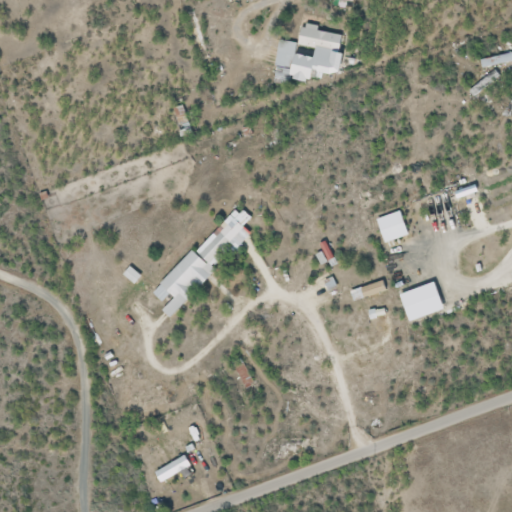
[(339,33),(298,29),(296,44),(276,42),(272,80),(306,84),(308,72),(335,75),(339,33)]
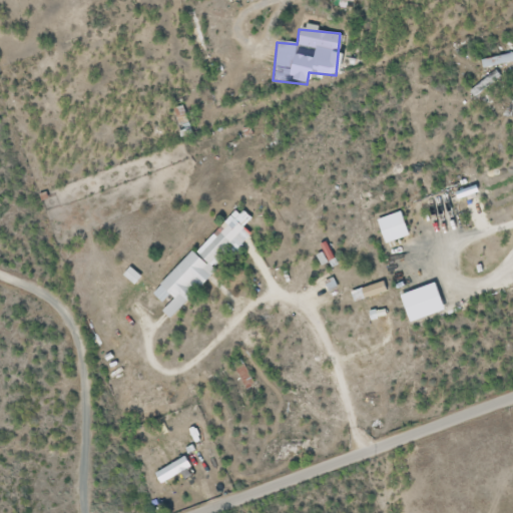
[(206,265),(211,271),(233,248),(215,230),(158,287),(171,300),(206,265)]
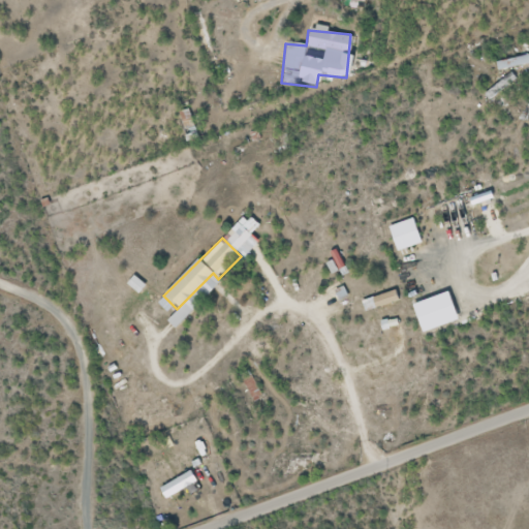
[(338,278),(346,274),(330,243),(320,248),(333,272),(335,271),(338,278)]
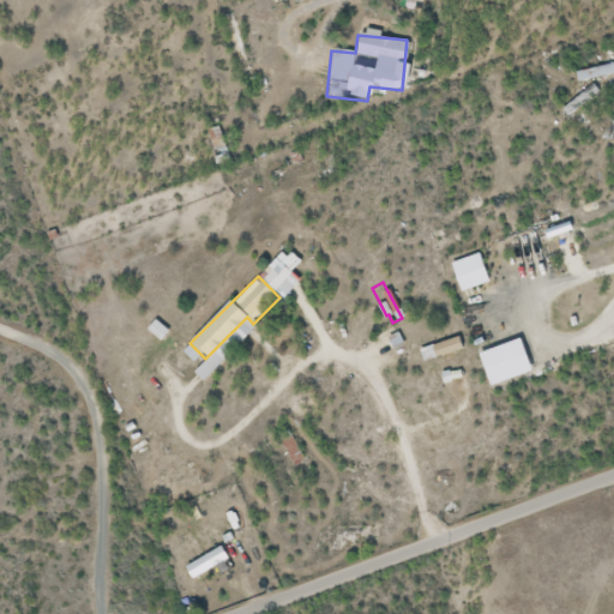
[(455,395),(437,344),(426,348),(445,398),(455,395)]
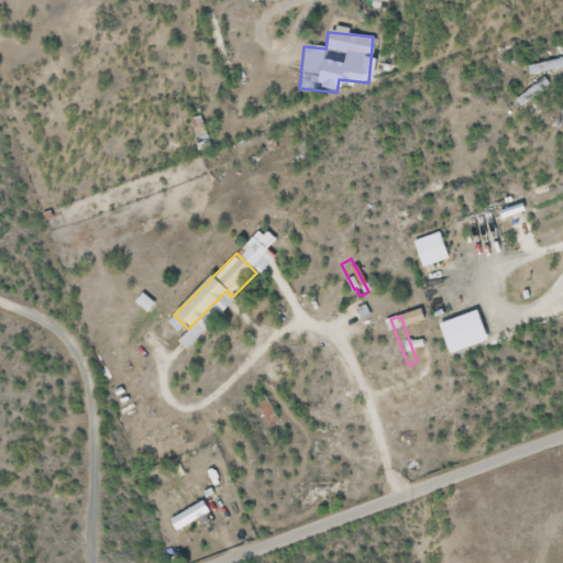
[(196,527),(209,519),(198,501),(168,520),(175,531),(192,521),(196,527)]
